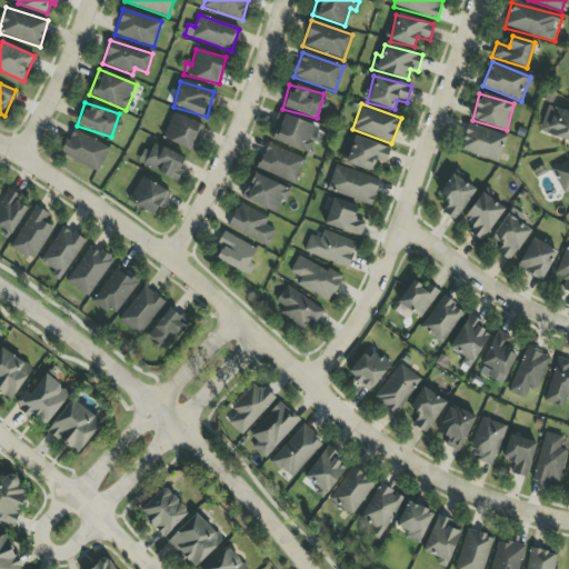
[(568,142),(568,112),(548,105),(539,131),(568,142)]
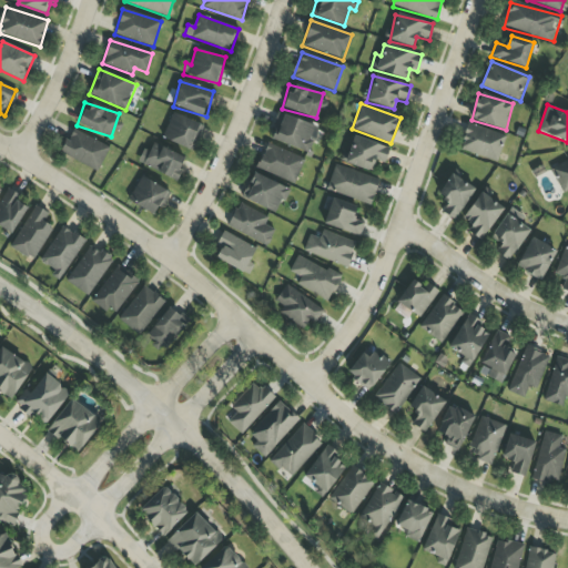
[(270,139),(306,153),(316,127),(280,112),(270,139)]
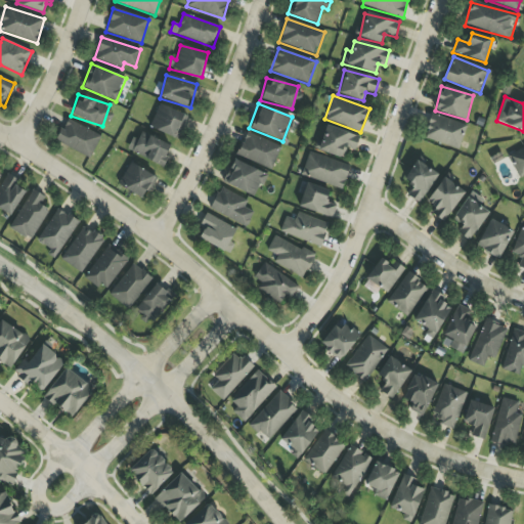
[(178,139),(187,116),(160,104),(149,128),(178,139)]
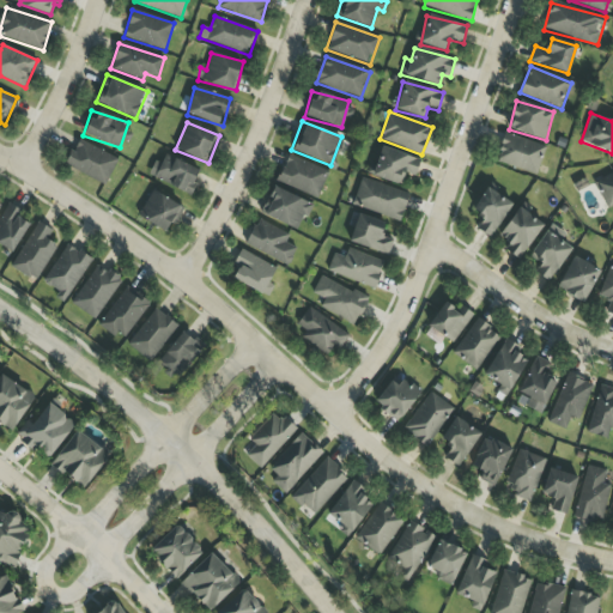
[(546,147),(505,133),(496,162),(536,175),(546,147)]
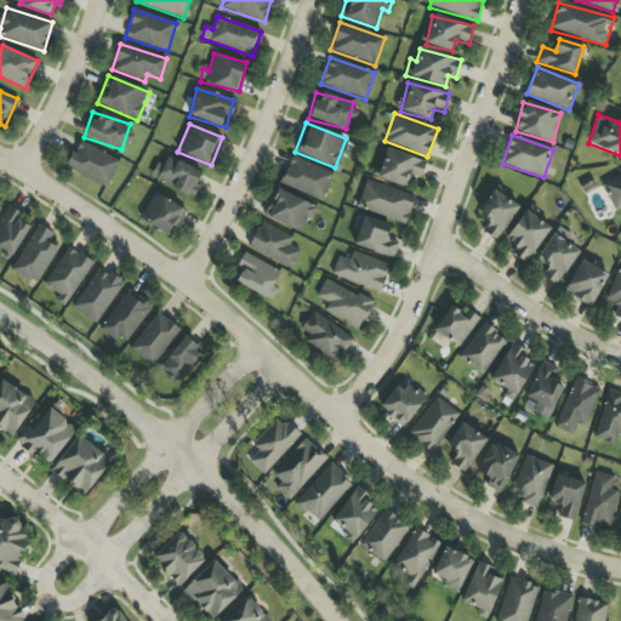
[(107,187),(119,159),(78,142),(66,170),(107,187)]
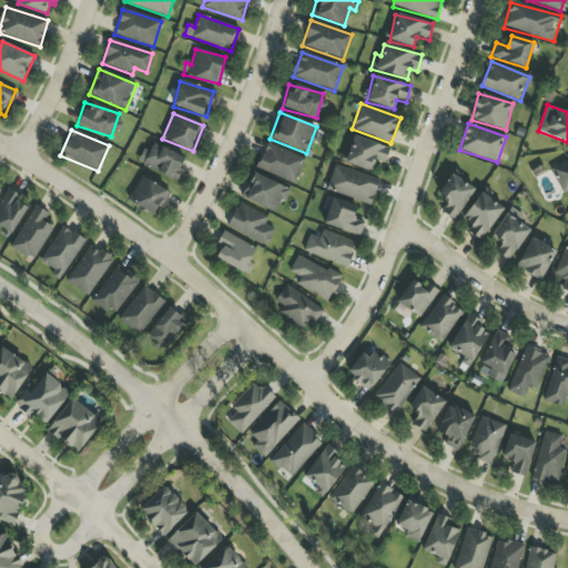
[(375,161),(385,163),(389,146),(352,138),(346,164),(373,171),(375,161)]
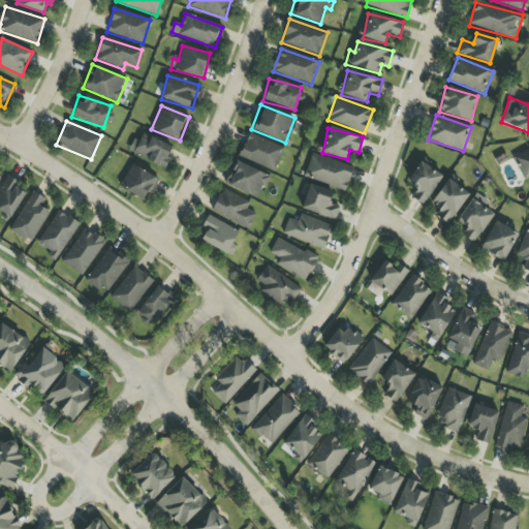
[(174,149),(143,133),(139,142),(133,138),(128,151),(164,168),(174,149)]
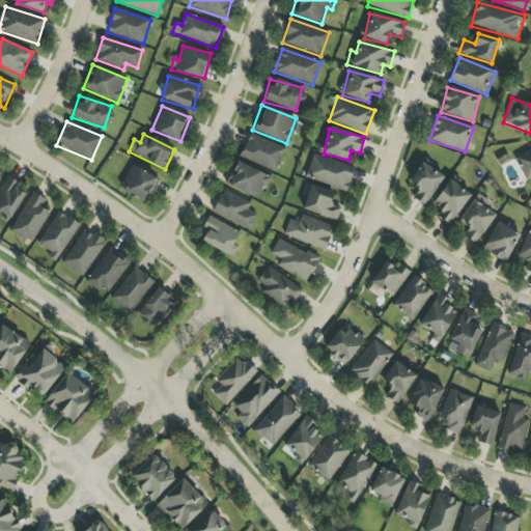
[(284,149),(250,134),(241,156),(275,171),(284,149)]
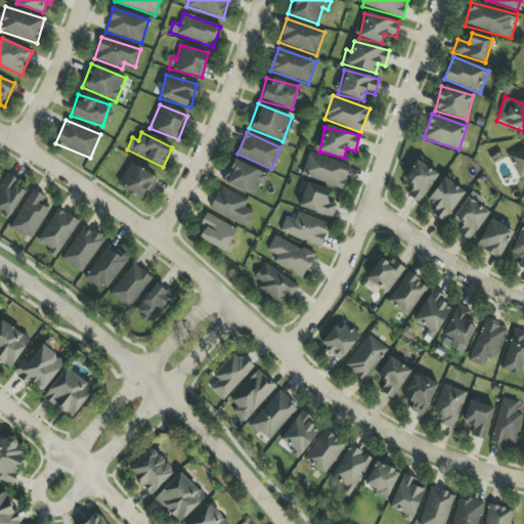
[(518,178),(523,175),(523,146),(508,155),(518,178)]
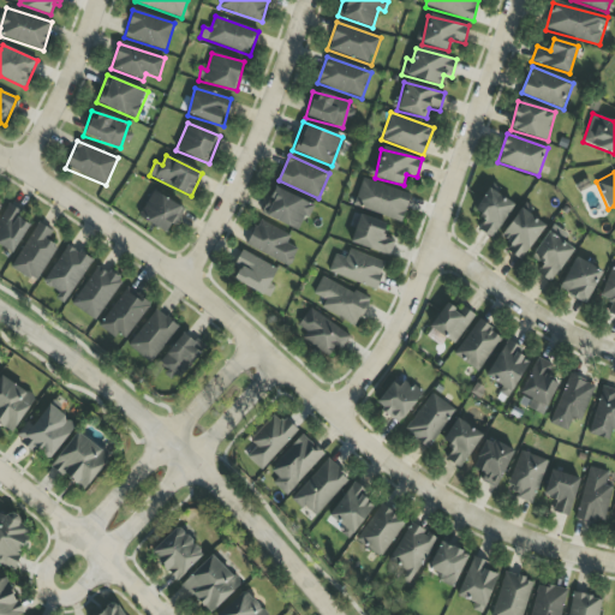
[(353,206),(401,224),(411,196),(363,178),(353,206)]
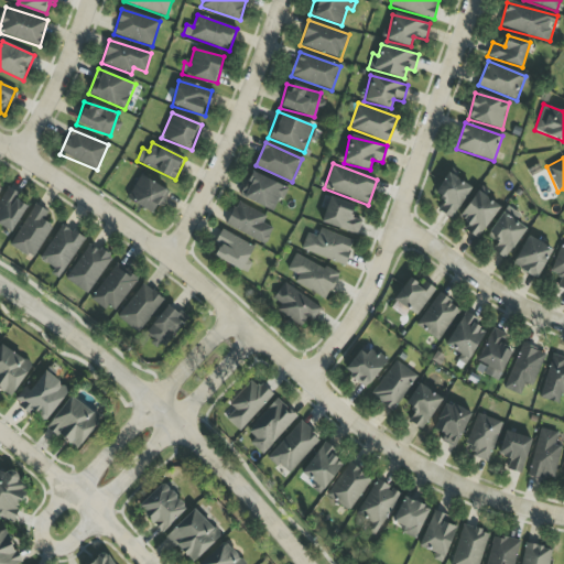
[(286,187),(251,172),(239,196),(274,213),(286,187)]
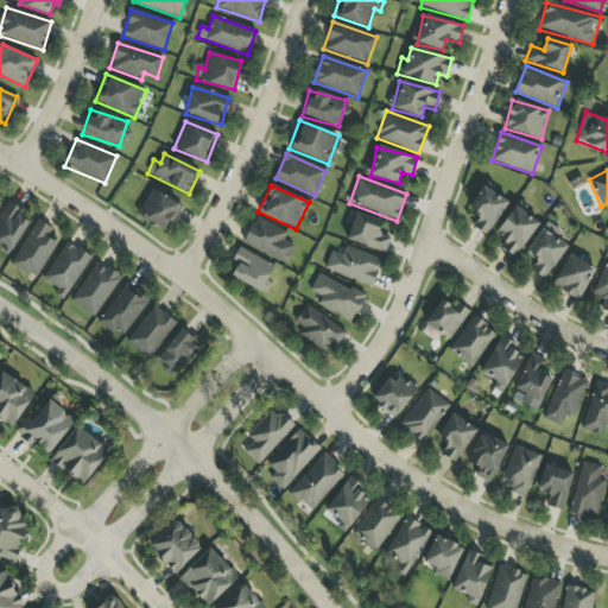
[(473,228),(488,236),(507,201),(481,187),(469,210),(479,216),(473,228)]
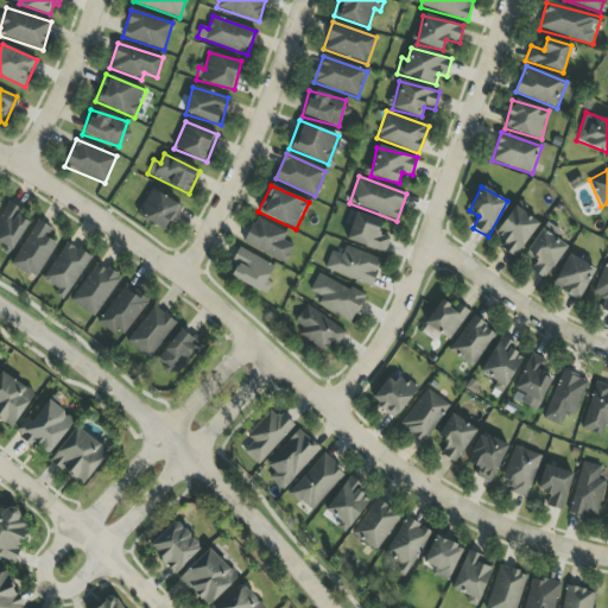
[(137,214),(165,232),(181,206),(152,189),(137,214)]
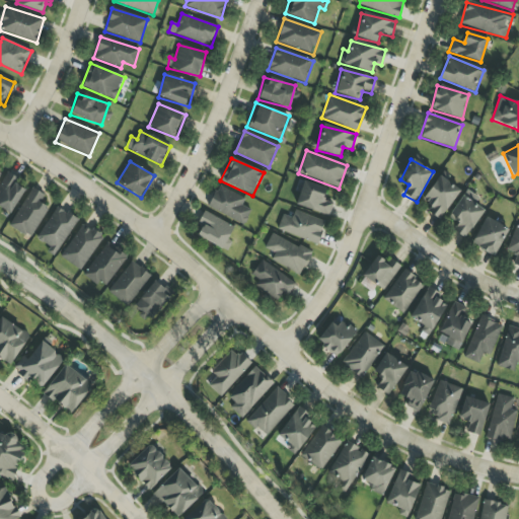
[(0,207),(10,214),(25,191),(14,183),(17,178),(7,172),(0,183),(0,207)]
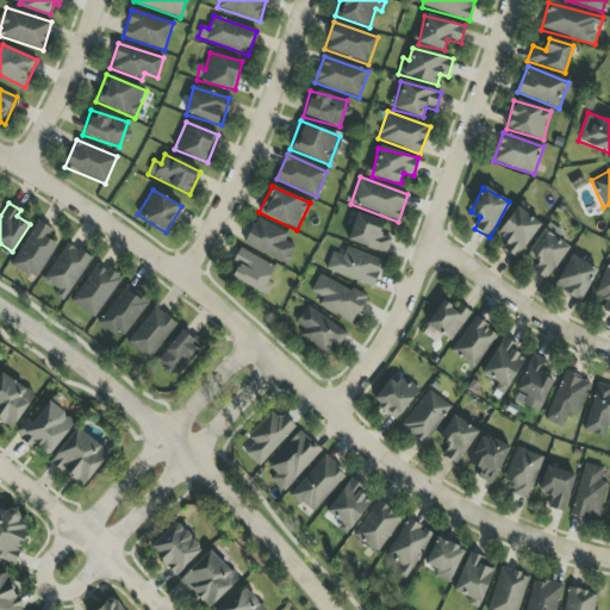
[(541,225),(517,206),(496,235),(505,242),(502,247),(516,259),(541,225)]
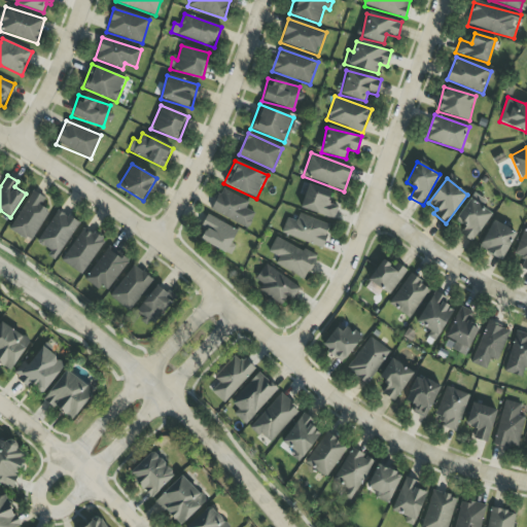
[(301,210),(336,218),(339,204),(327,202),(330,190),(307,185),(301,210)]
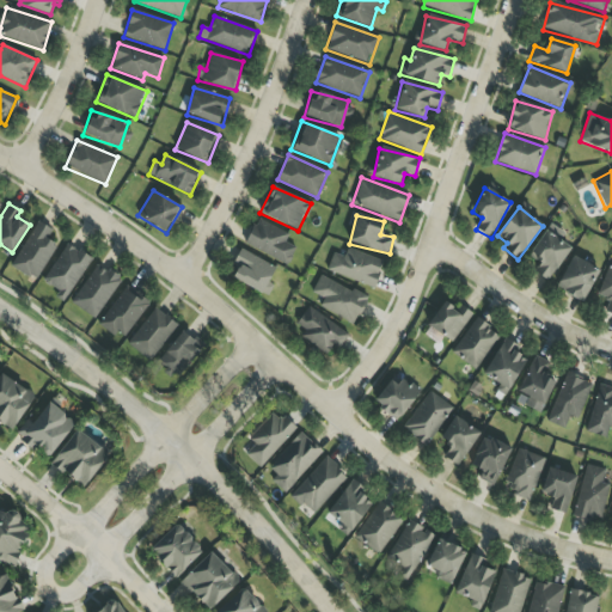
[(285,243),(289,234),(257,219),(244,245),(287,265),(295,248),(285,243)]
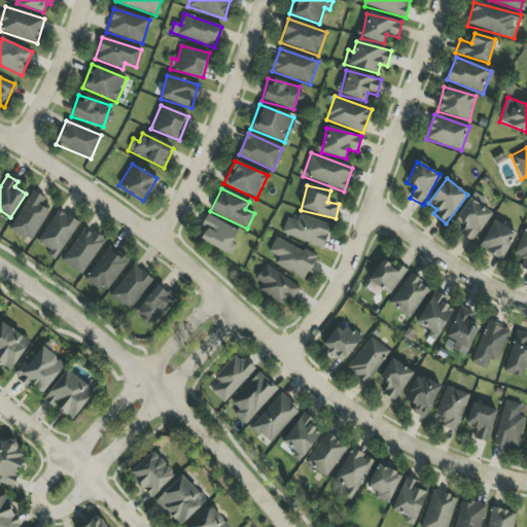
[(9,229),(30,242),(48,212),(40,206),(44,199),(33,190),(9,229)]
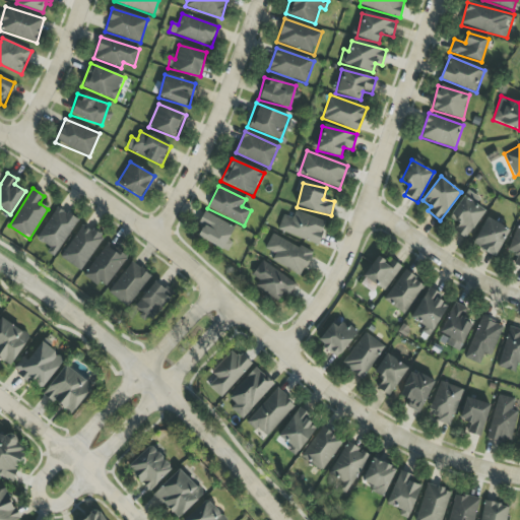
[(484,210),(463,196),(449,217),(459,224),(454,232),(465,240),(484,210)]
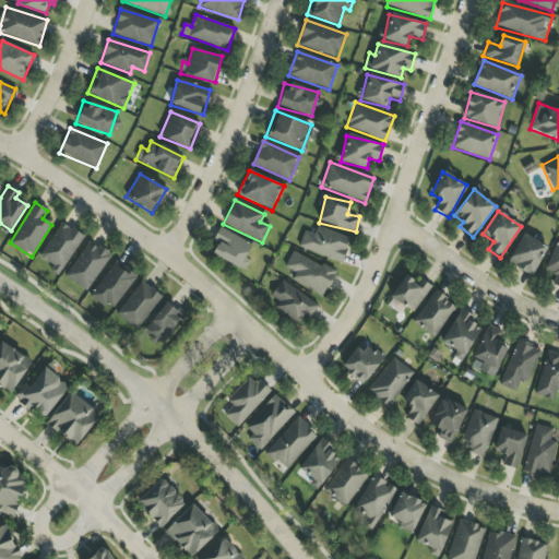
[(60,273),(83,236),(61,223),(38,260),(60,273)]
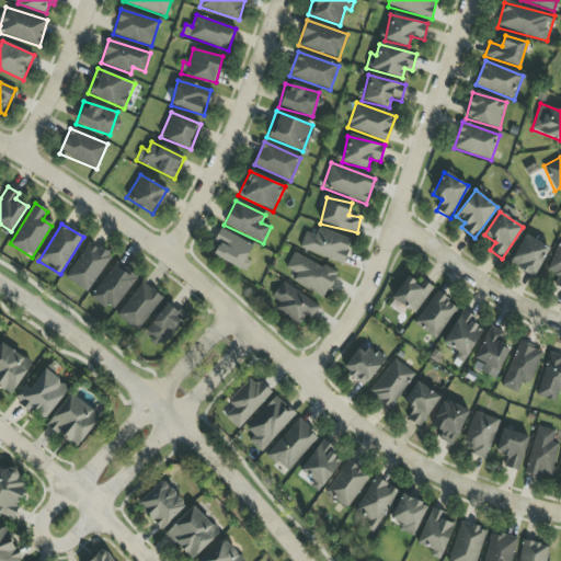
[(342,264),(352,240),(319,227),(316,236),(305,232),(299,249),(342,264)]
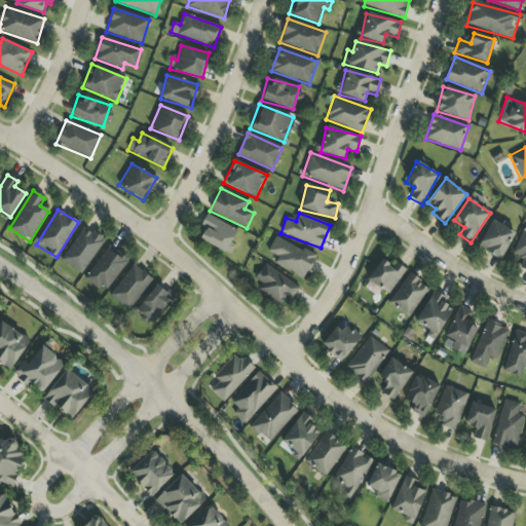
[(231,243),(237,228),(205,216),(196,239),(231,254),(234,246),(231,243)]
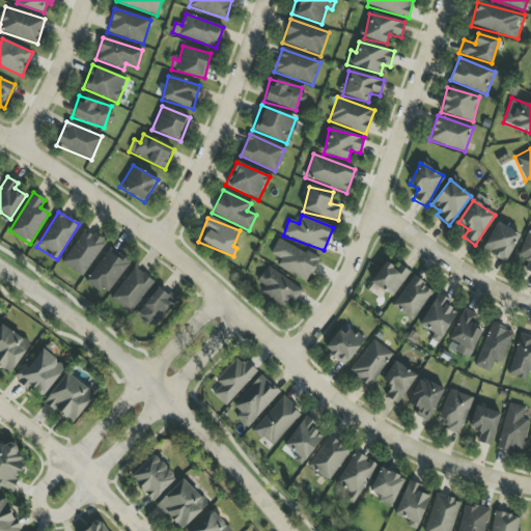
[(507,261),(519,232),(495,223),(483,252),(507,261)]
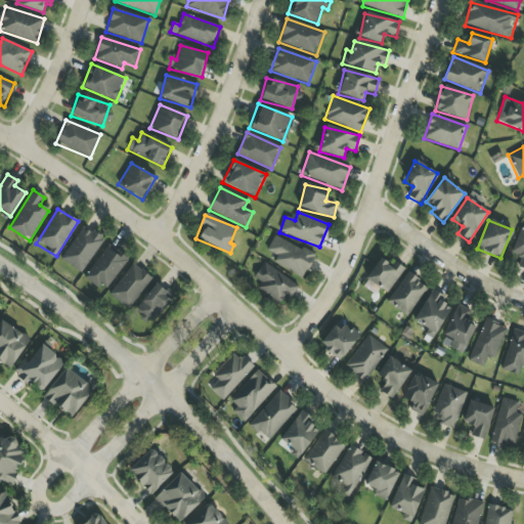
[(60,260),(80,273),(103,239),(83,226),(60,260)]
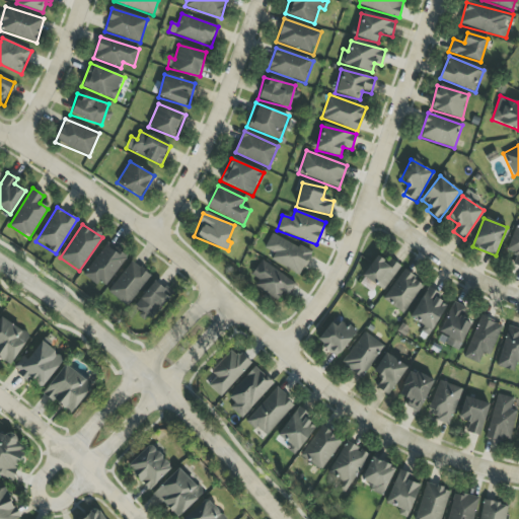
[(518,225),(515,225),(507,251),(516,254),(512,266),(518,267),(518,225)]
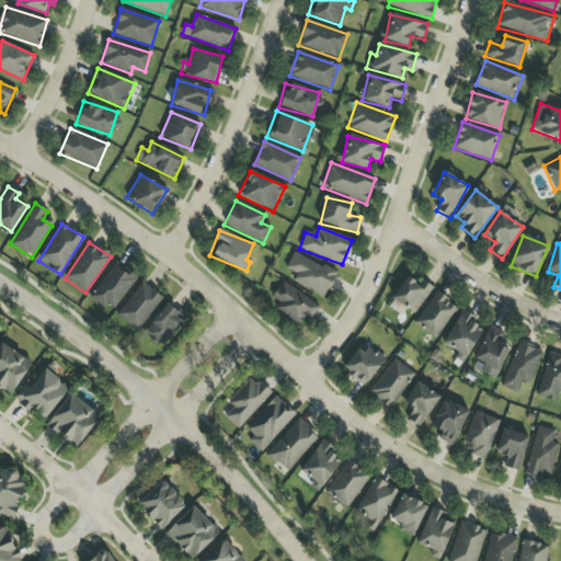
[(336,275),(295,252),(285,268),(296,274),(292,281),(324,298),(336,275)]
